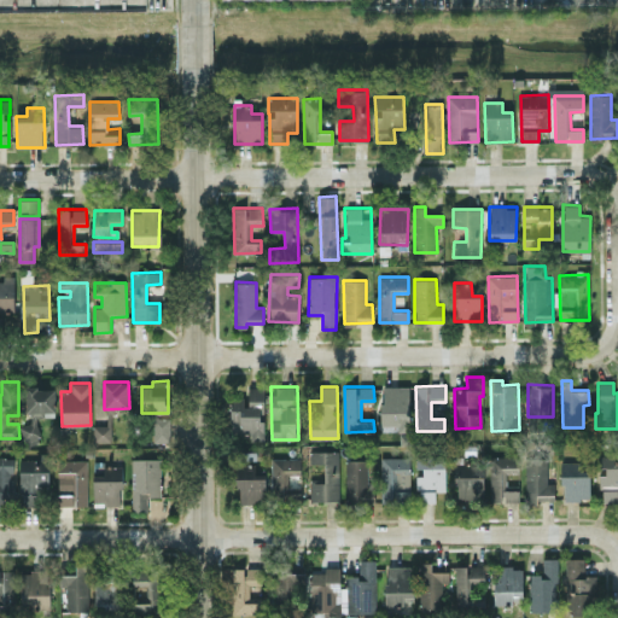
[(409,386),(382,388),(382,426),(398,425),(398,431),(409,431),(409,386)]
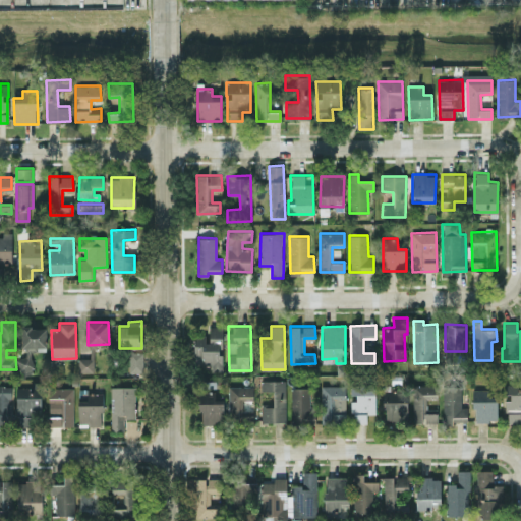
[(46,327),(21,327),(22,349),(24,349),(24,358),(18,358),(18,374),(33,374),(32,348),(47,348),(46,327)]
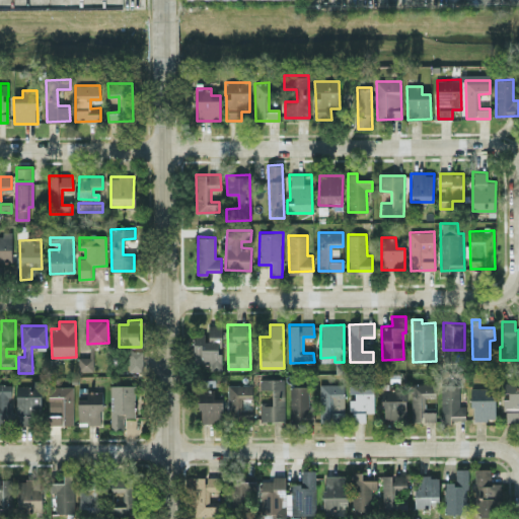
[(221,370),(221,325),(208,325),(208,335),(194,335),(194,364),(210,364),(210,370),(221,370)]
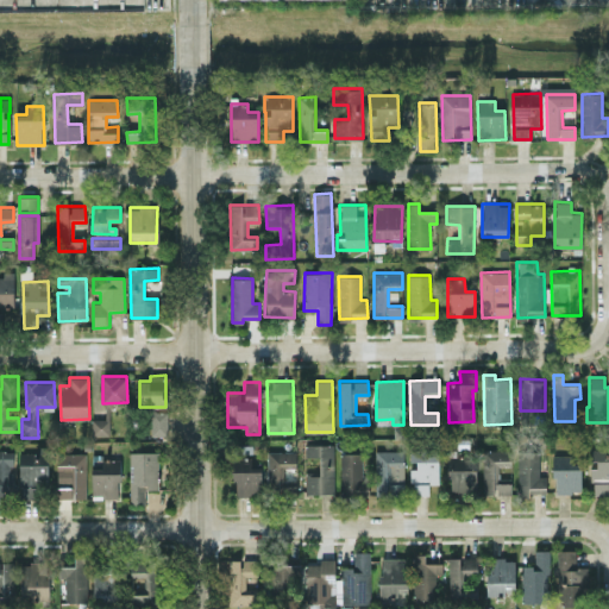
[(167,412),(149,412),(150,435),(167,435),(167,412)]
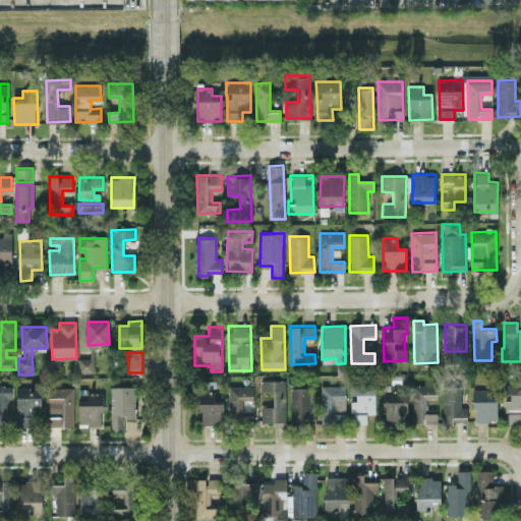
[(94,358),(78,357),(78,372),(94,372),(94,358)]
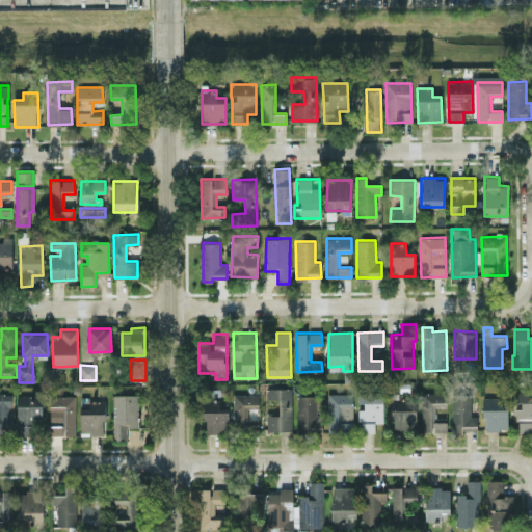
[(291,388),(266,388),(267,399),(280,398),(280,410),(267,410),(267,431),(292,431),(291,388)]
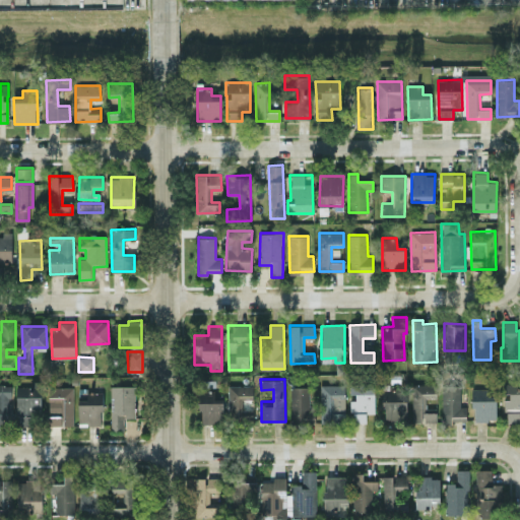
[(519,412),(519,380),(503,381),(503,395),(505,395),(506,421),(519,421),(519,412)]
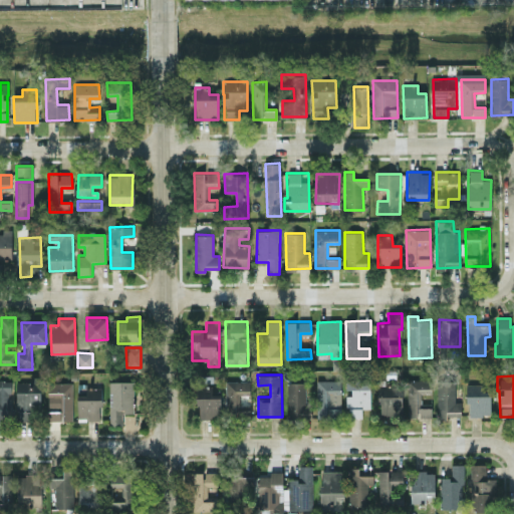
[(17,382),(16,420),(34,421),(35,411),(40,411),(41,376),(34,376),(33,382),(17,382)]
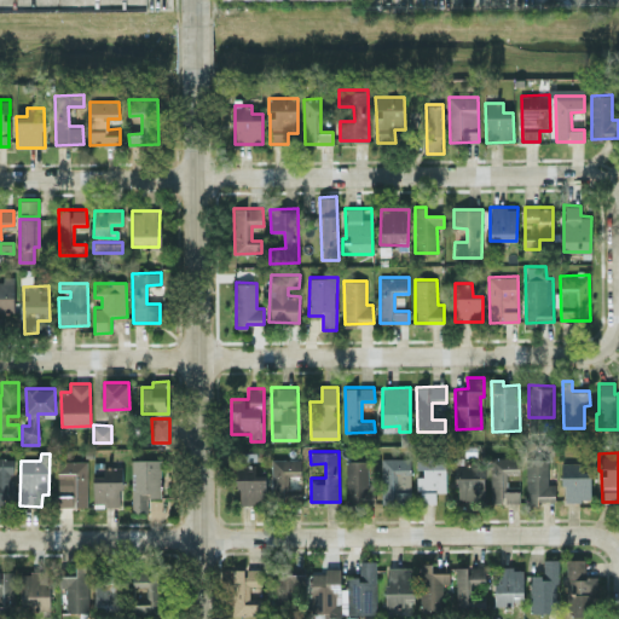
[(445,455),(417,456),(417,469),(418,469),(420,503),(437,502),(435,492),(446,492),(445,455)]
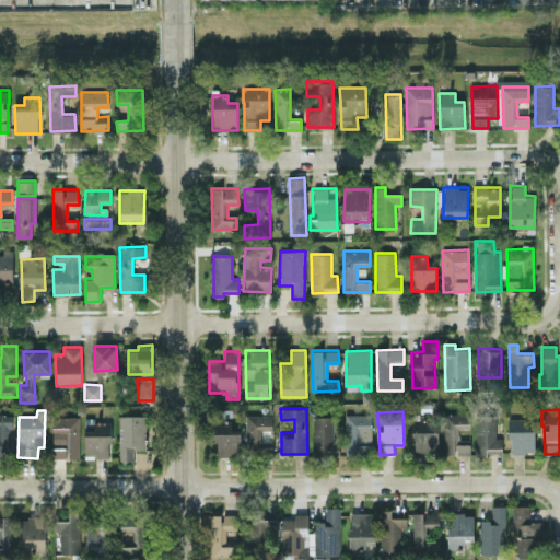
[(469,412),(443,413),(444,454),(470,454),(469,440),(458,440),(458,428),(469,428),(469,412)]
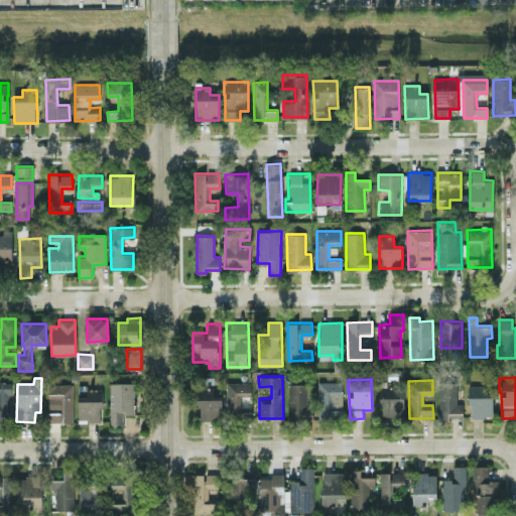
[(0,422),(0,423),(0,419),(11,419),(11,382),(0,381),(0,422)]
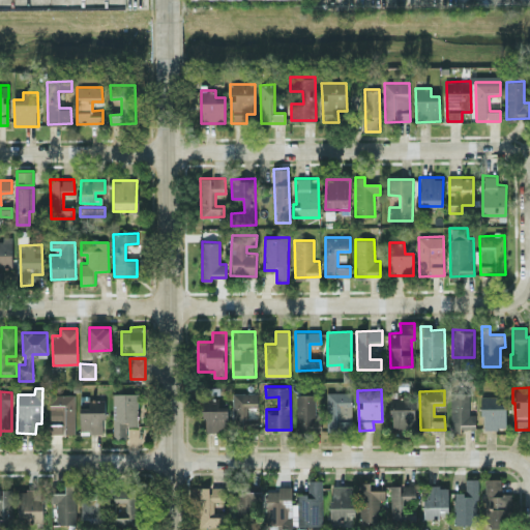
[(469,414),(469,391),(450,391),(450,430),(475,430),(475,414),(469,414)]
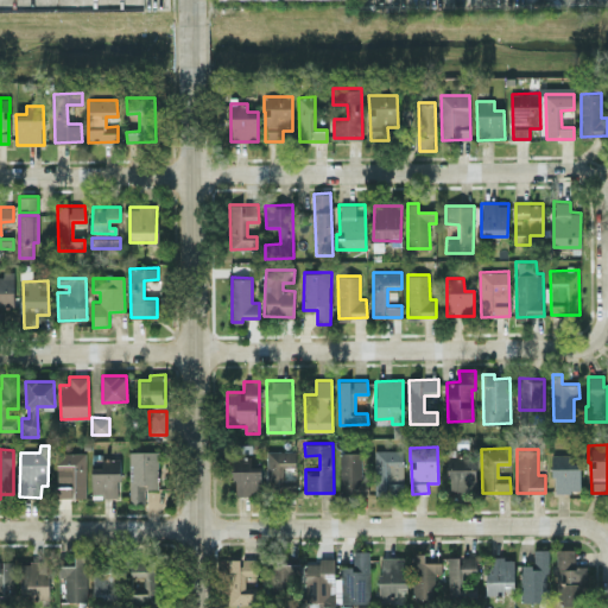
[(158,450),(130,451),(130,504),(145,504),(145,488),(158,488),(158,450)]
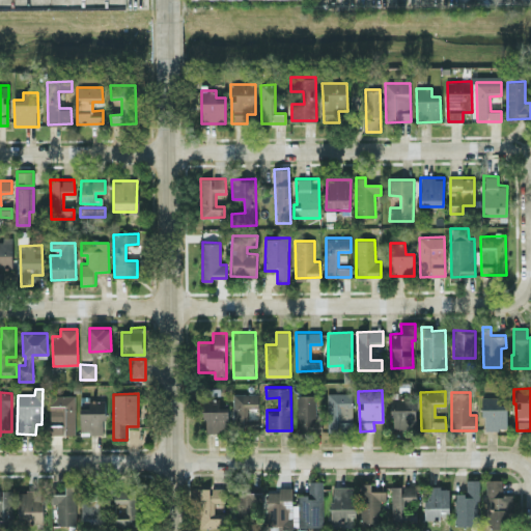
[(258,418),(247,418),(247,408),(258,408),(258,393),(233,393),(233,431),(258,431),(258,418)]
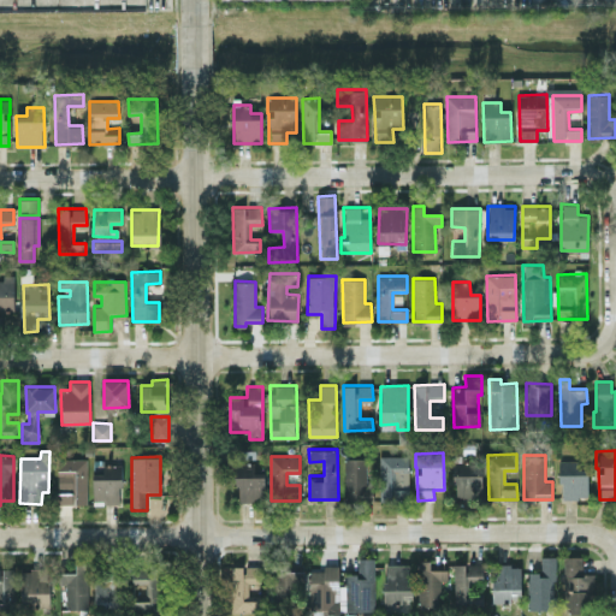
[(87,503),(87,457),(58,457),(57,503),(87,503)]
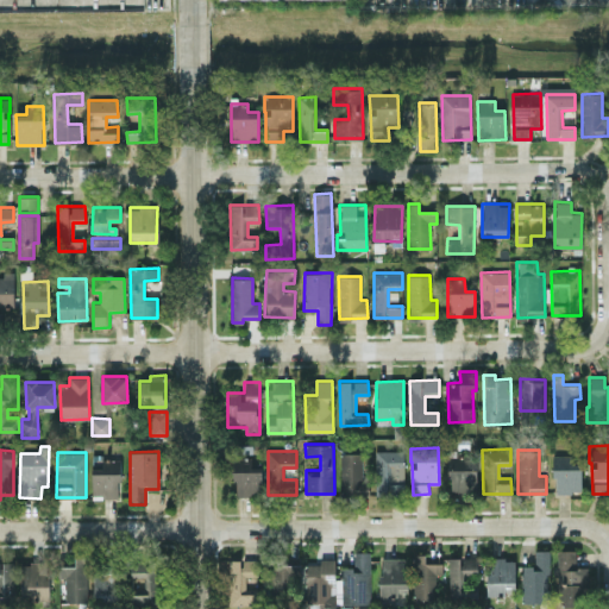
[(362,452),(340,452),(341,495),(369,494),(369,478),(362,478),(362,452)]
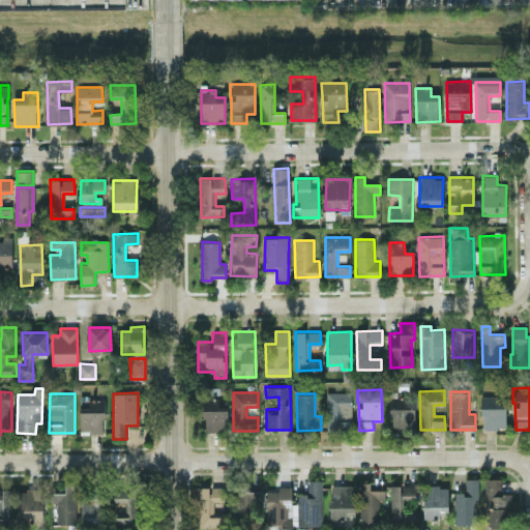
[(506,408),(497,408),(497,395),(482,395),(481,428),(505,429),(506,408)]
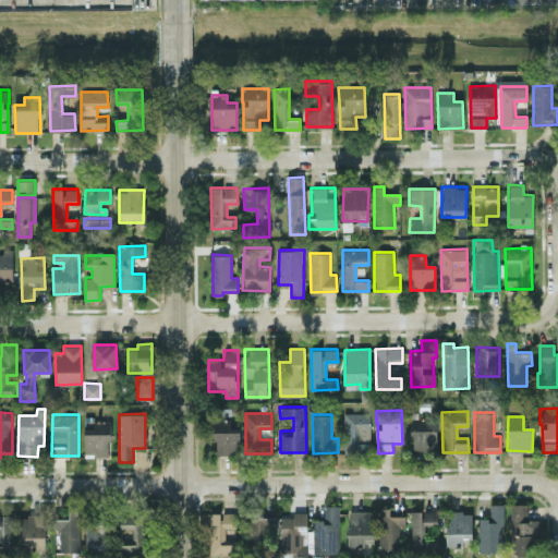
[(215,421),(216,453),(240,453),(239,427),(230,427),(230,420),(215,421)]
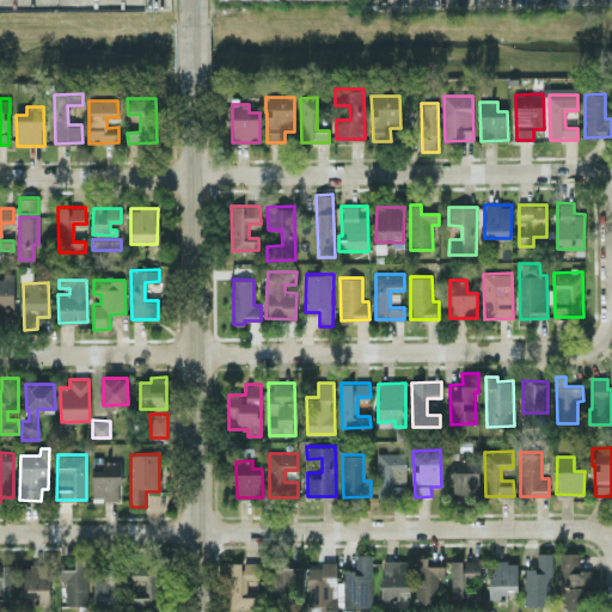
[(451,460),(452,496),(478,496),(478,460),(451,460)]
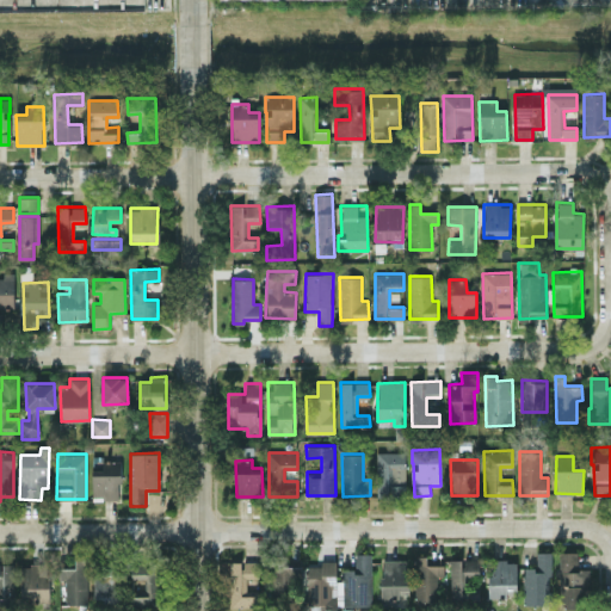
[(537,551),(537,567),(524,567),(524,604),(550,604),(550,551),(537,551)]
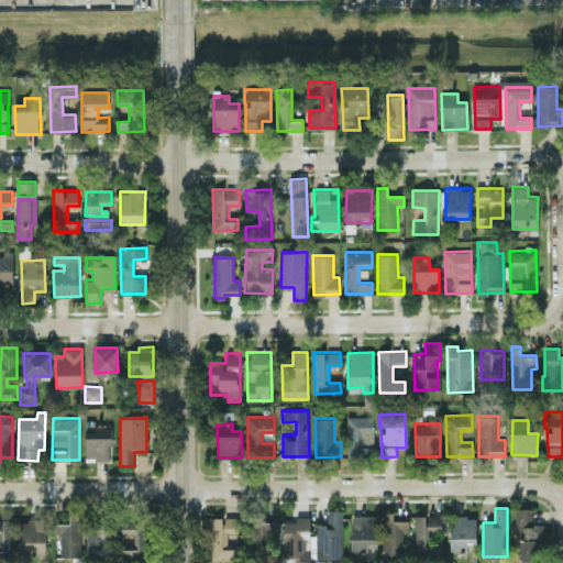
[(532,508),(516,508),(517,560),(543,560),(542,523),(532,523),(532,508)]
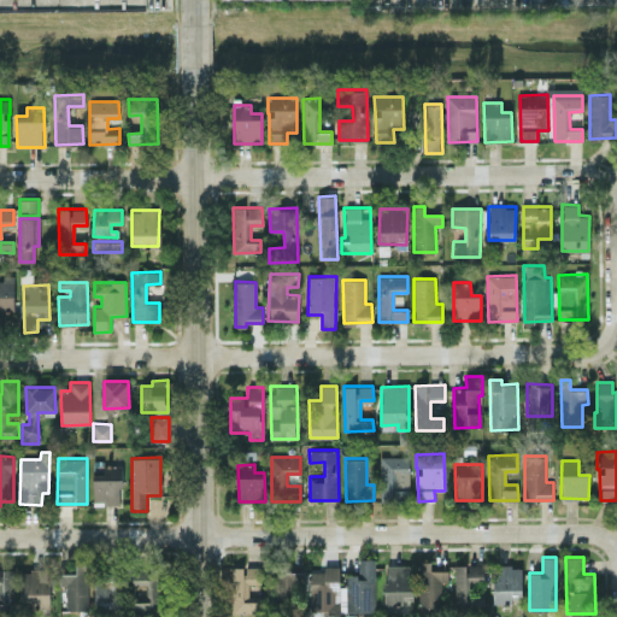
[(375,612),(375,558),(359,558),(359,575),(347,575),(347,586),(340,586),(340,565),(324,565),(324,571),(311,571),(311,615),(339,615),(339,612),(375,612)]
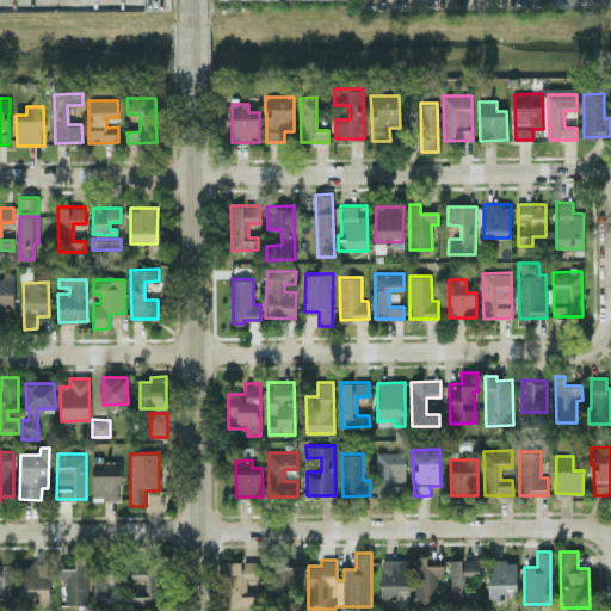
[(437,575),(444,575),(444,563),(427,565),(426,555),(414,555),(415,602),(437,600),(437,575)]
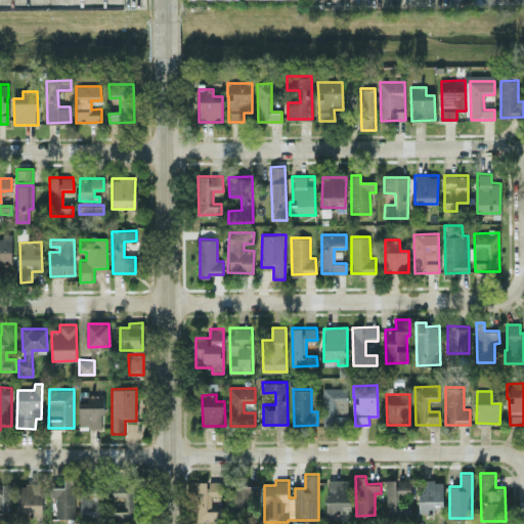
[(56,496),(56,518),(76,518),(75,479),(64,479),(64,486),(50,486),(50,496),(56,496)]
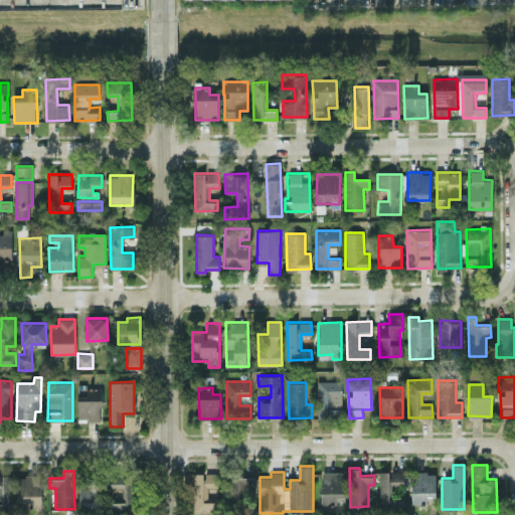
[(134,471),(111,471),(111,488),(123,488),(123,502),(112,502),(112,511),(135,511),(134,471)]
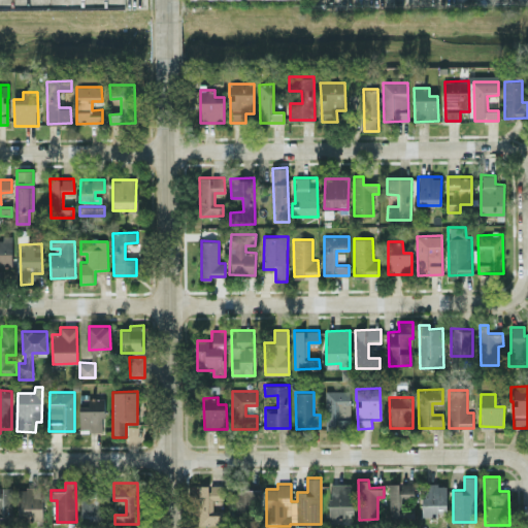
[(353,483),(329,484),(329,518),(344,518),(344,512),(354,512),(353,483)]
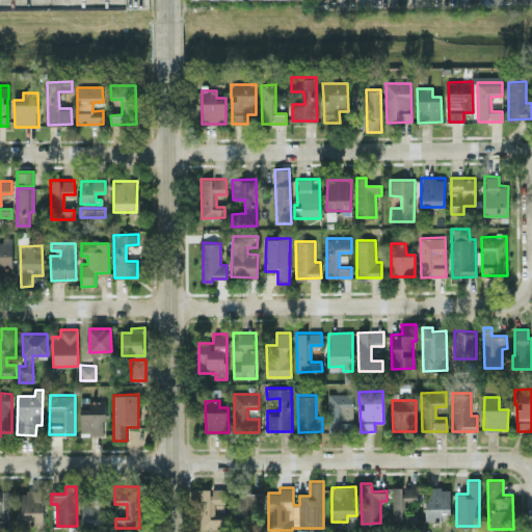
[(425,487),(426,519),(450,519),(449,487),(425,487)]
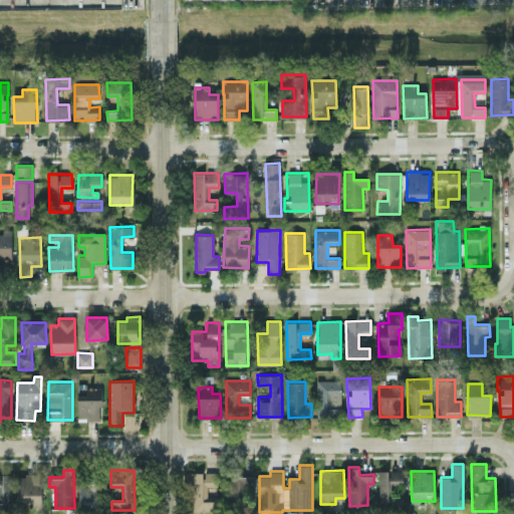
[(79,507),(104,506),(104,472),(79,472),(79,507)]
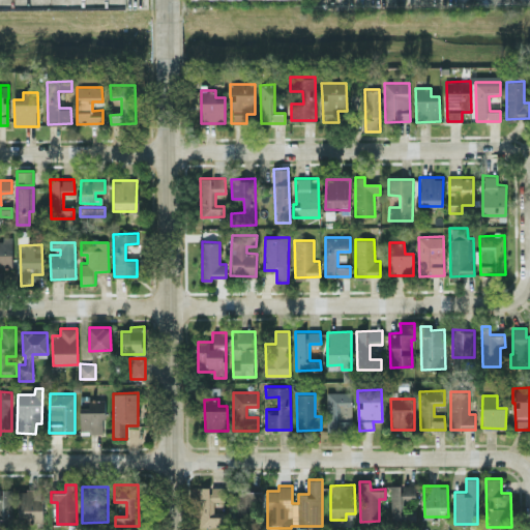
[(11,489),(1,489),(1,488),(0,488),(0,514),(0,518),(0,517),(0,528),(12,528),(11,489)]
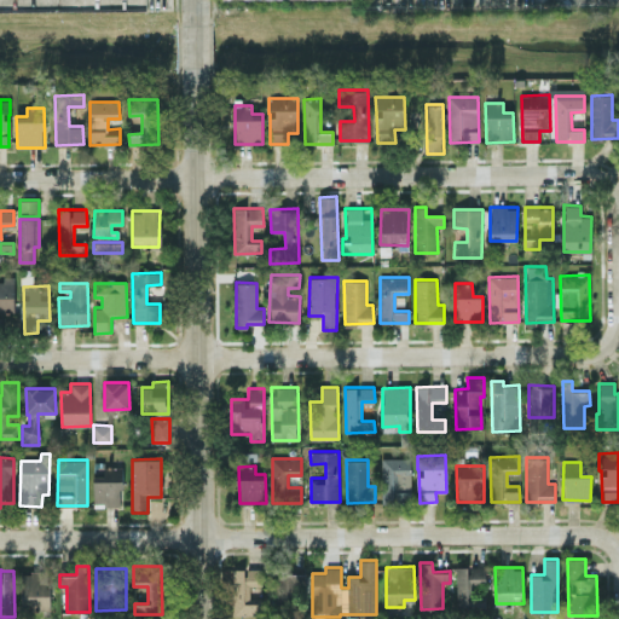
[(261,570),(229,570),(229,613),(261,613),(261,599),(249,599),(249,585),(261,585),(261,570)]
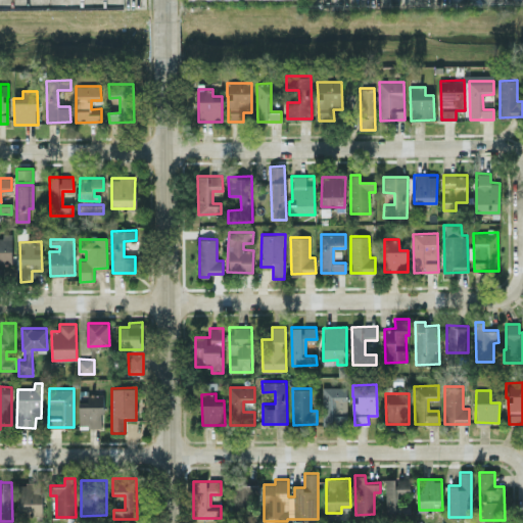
[(42,515),(42,482),(17,482),(17,515),(42,515)]
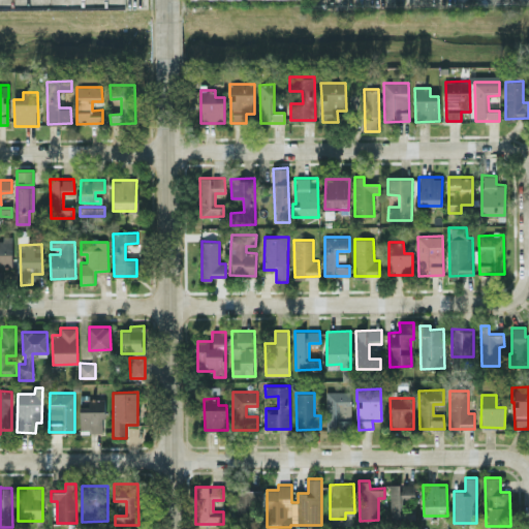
[(236,488),(236,520),(255,521),(255,499),(259,499),(259,489),(236,488)]
